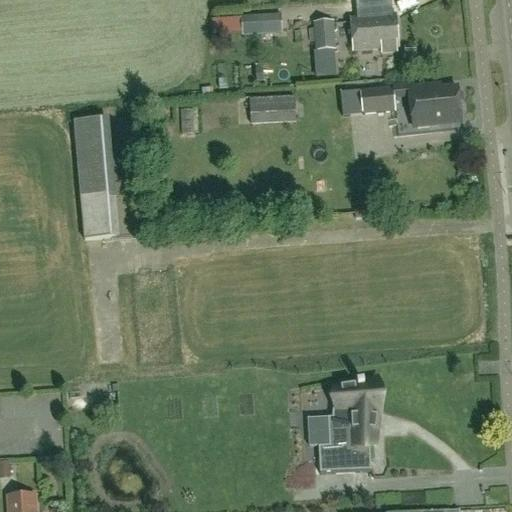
[(352,52),(381,50),(381,55),(396,53),(396,49),(398,48),(395,15),(349,18),(352,52)]
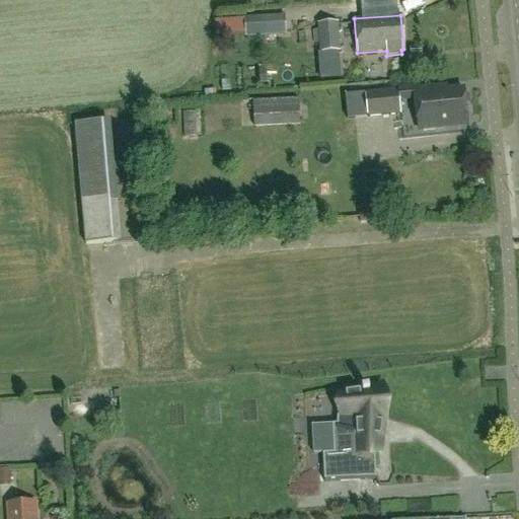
[(256,18),(244,19),(245,38),(286,34),(285,20),(256,22),(256,18)]
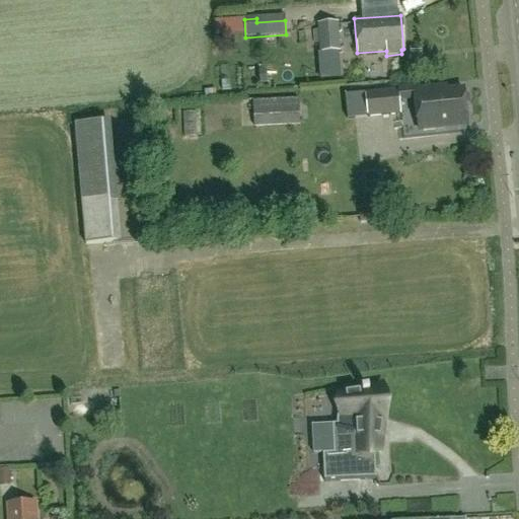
[(341,51),(339,29),(339,22),(338,22),(317,23),(317,29),(303,30),(304,55),(319,53),(340,52),(341,51)]
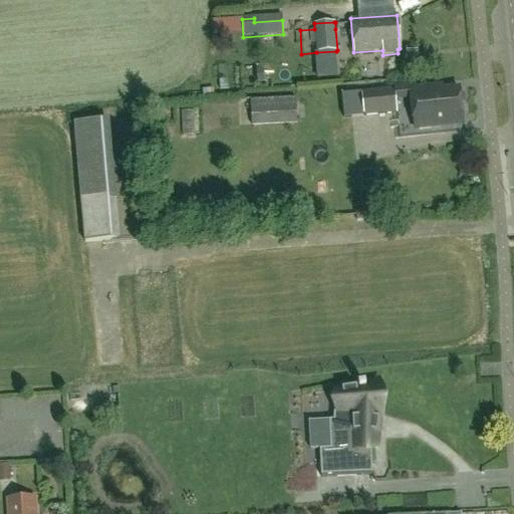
[(442,87),(411,91),(412,99),(415,129),(463,123),(461,108),(465,105),(464,96),(460,94),(459,89),(443,91),(442,87)]
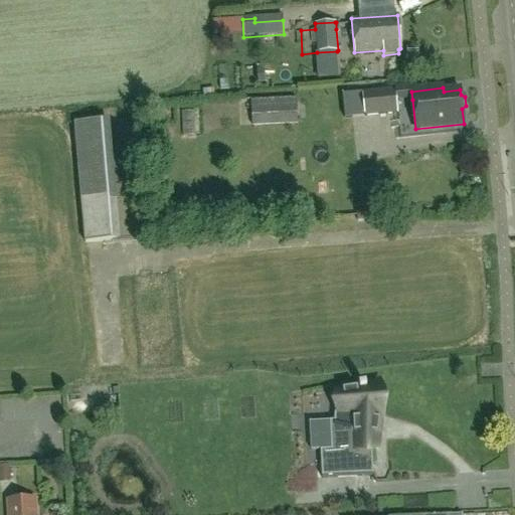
[(397,114),(396,102),(394,89),(362,92),(362,95),(364,114),(364,117),(397,114)]
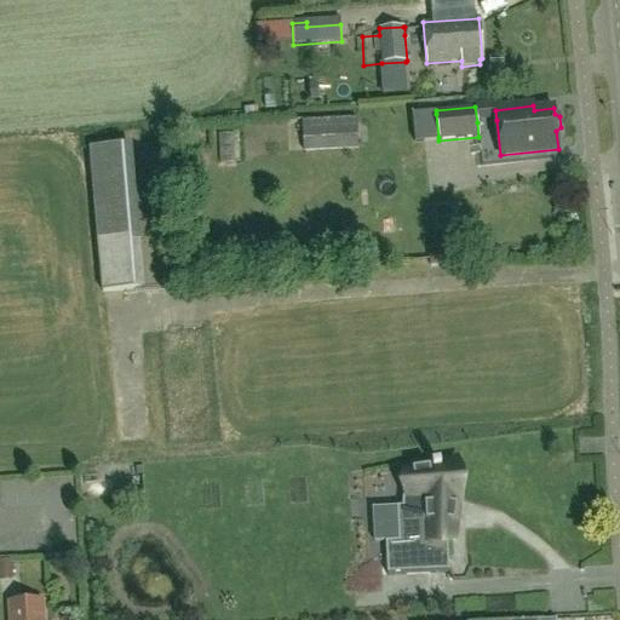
[(304,153),(359,149),(356,118),(302,120),(304,153)]
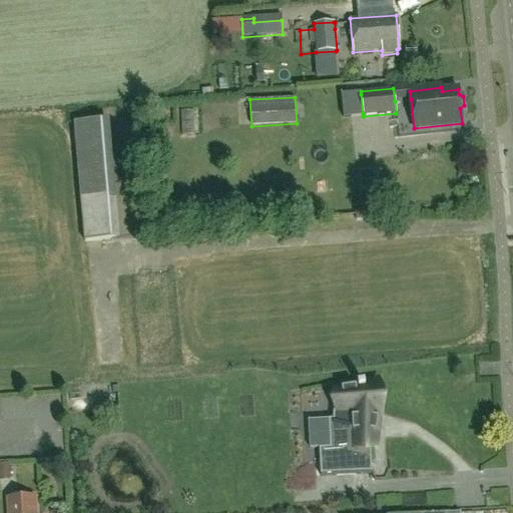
[(356,220),(363,220),(363,211),(355,212),(356,220)]
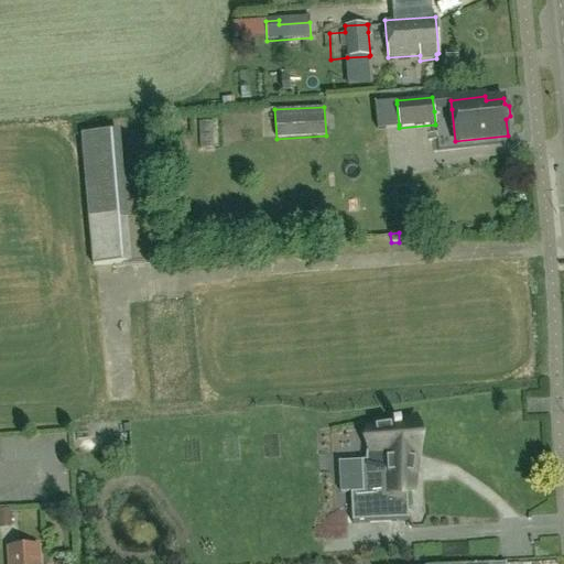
[(360,462),(362,492),(350,494),(351,524),(354,524),(409,521),(407,492),(413,492),(412,485),(411,456),(416,457),(414,419),(371,427),(372,452),(366,452),(366,462),(360,462)]
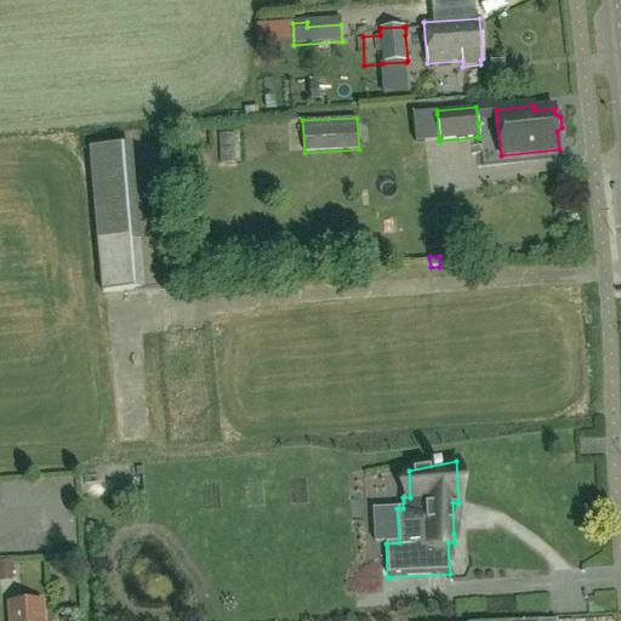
[(0,582),(12,582),(11,563),(0,563),(0,582)]
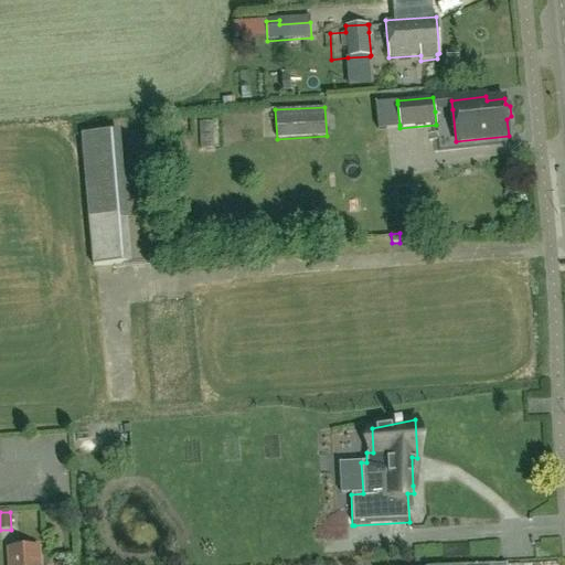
[(38,564),(36,547),(8,548),(9,564),(38,564)]
